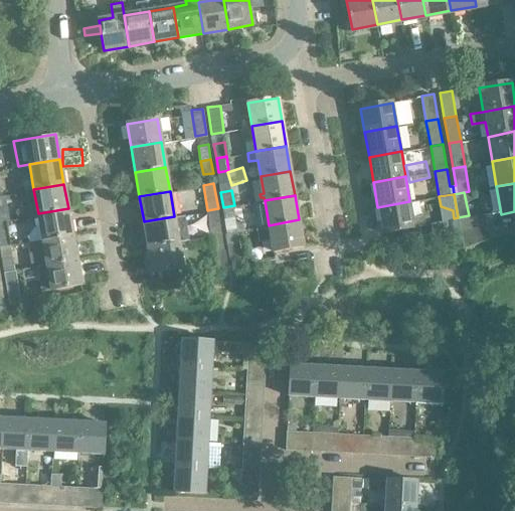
[(180,198),(181,213),(197,213),(196,197),(180,198)]
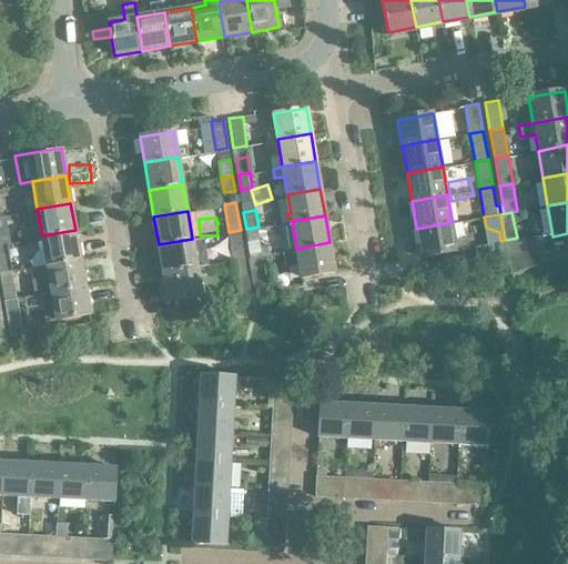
[(452,222),(416,229),(422,259),(457,253),(456,249),(469,247),(467,234),(455,237),(452,222)]
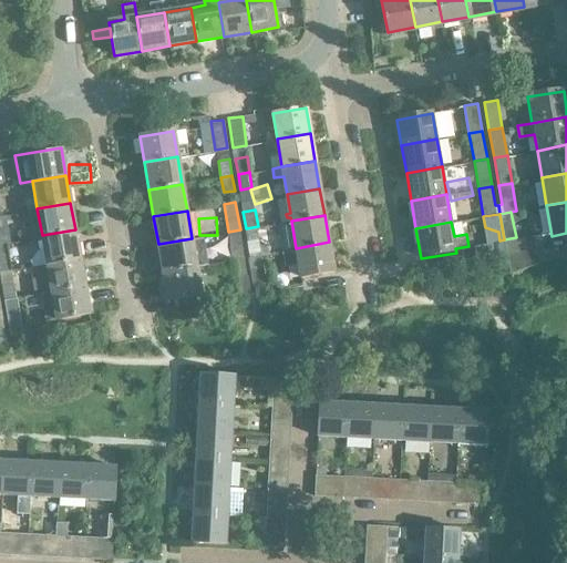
[(258,226),(246,228),(250,256),(270,253),(268,242),(260,243),(258,226)]
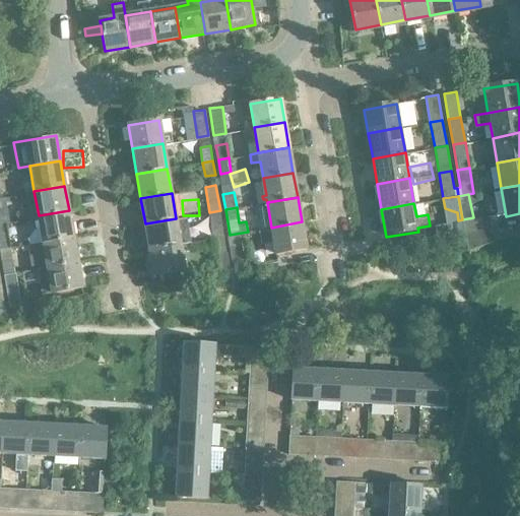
[(69,210),(39,215),(40,228),(34,229),(28,237),(29,243),(73,236),(69,210)]
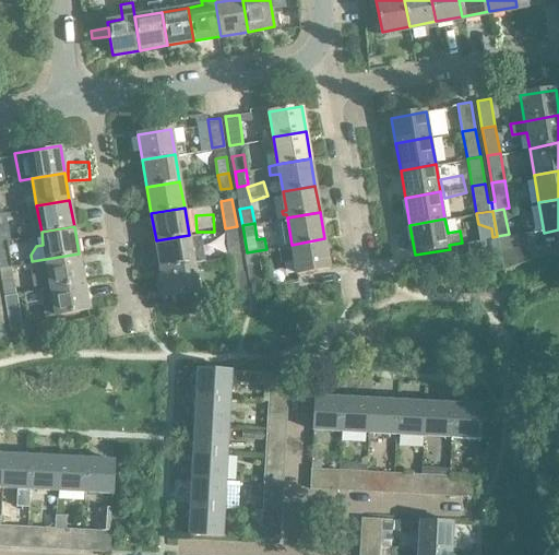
[(237,226),(225,228),(228,246),(239,244),(237,226)]
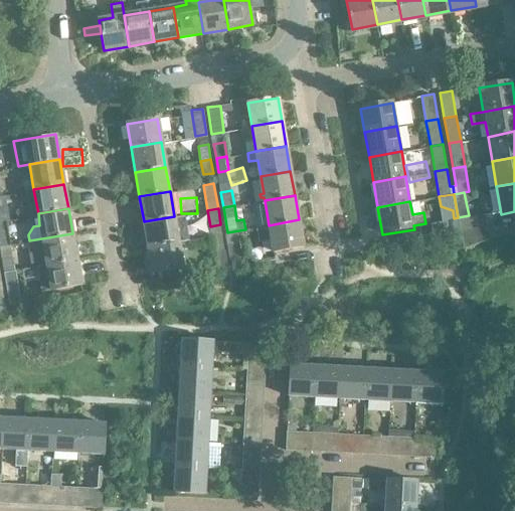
[(458,217),(461,230),(461,232),(487,227),(488,227),(485,212),(469,215),(458,217)]
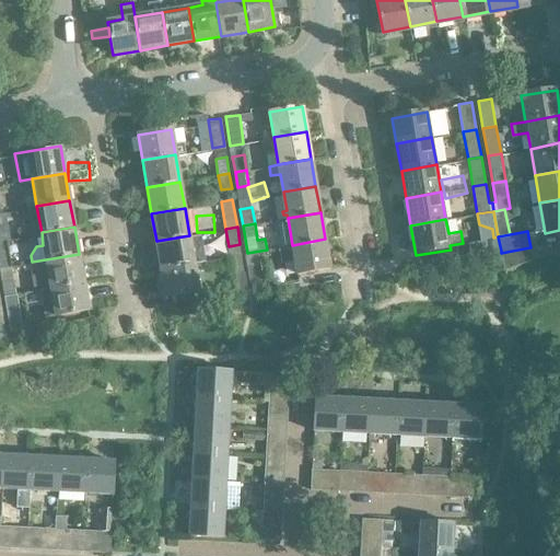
[(189,235),(156,241),(161,267),(194,262),(189,235)]
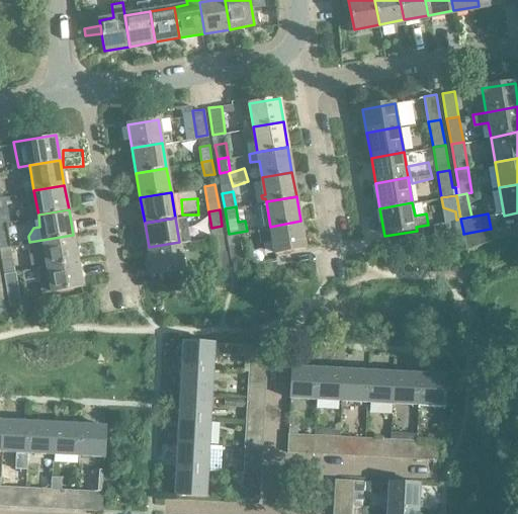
[(460,219),(456,220),(433,224),(436,237),(463,232),(460,219)]
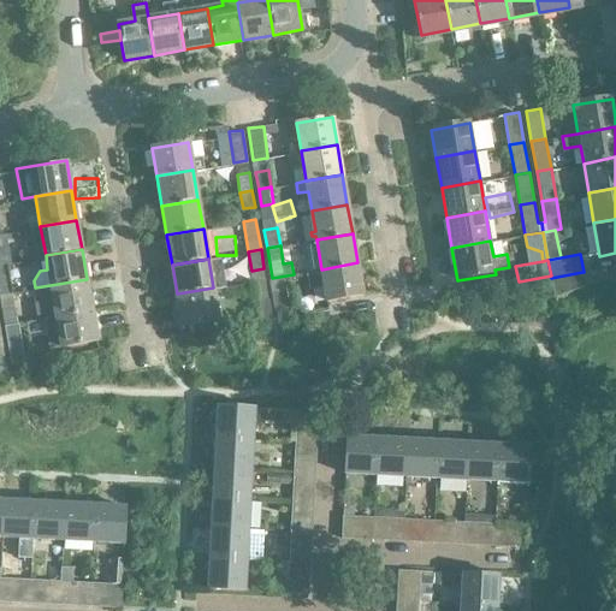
[(357,262),(321,270),(308,272),(311,286),(324,285),(327,302),(363,295),(357,262)]
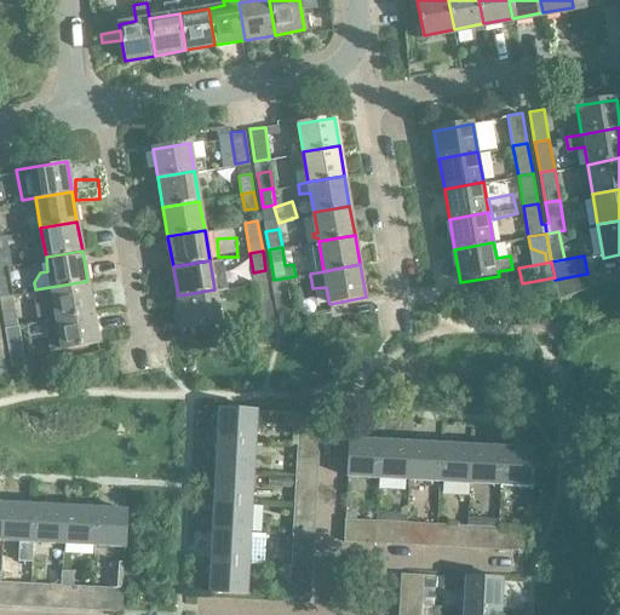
[(11,276),(0,277),(0,295),(13,293),(11,276)]
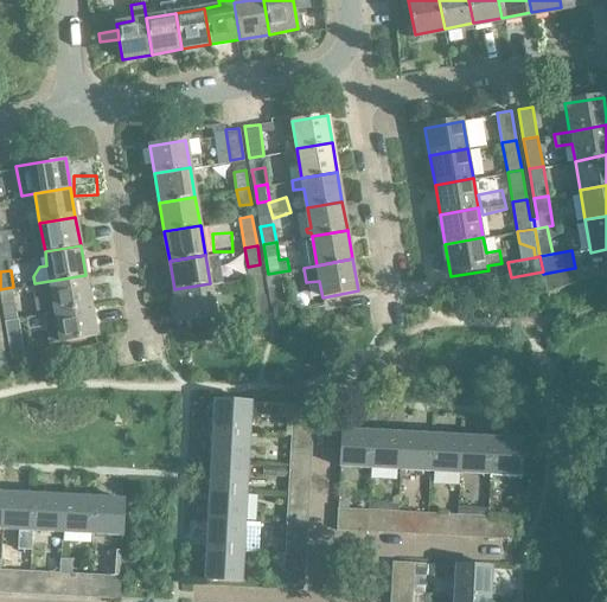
[(85,275),(34,283),(37,298),(52,295),(55,309),(90,303),(85,275)]
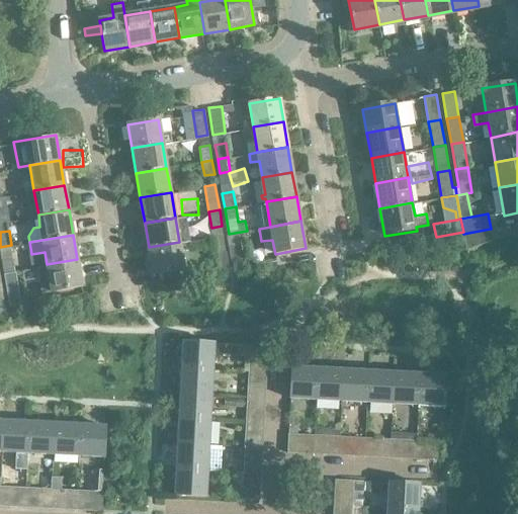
[(224,235),(212,236),(216,252),(227,250),(224,235)]
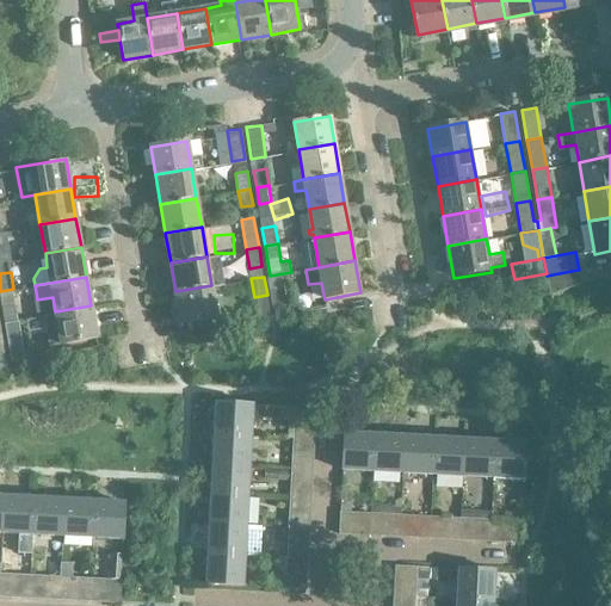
[(224,283),(211,285),(176,291),(181,323),(217,317),(214,301),(227,298),(224,283)]
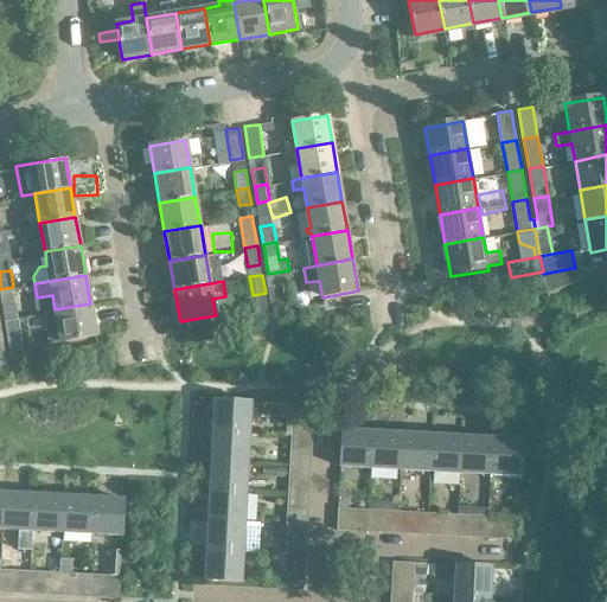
[(281,283),(269,286),(272,302),(283,301),(281,283)]
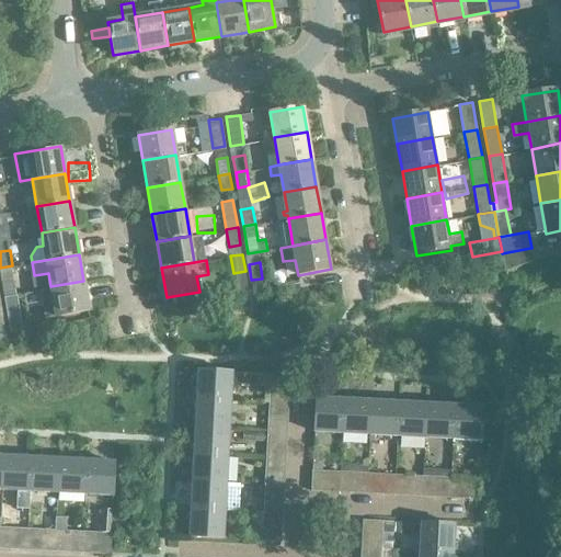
[(4,293),(16,291),(14,275),(13,275),(2,277),(4,293)]
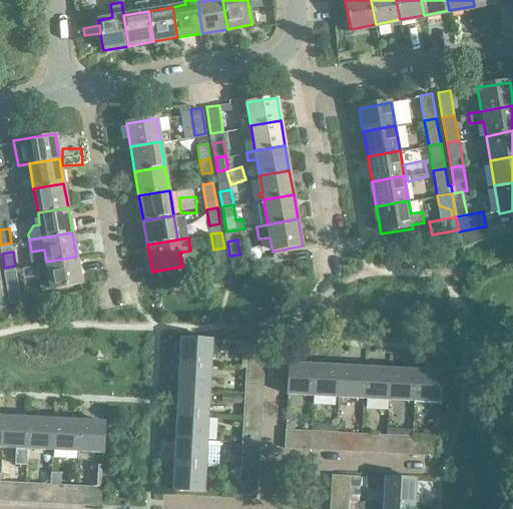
[(76,257),(46,262),(37,264),(42,291),(51,289),(81,284),(76,257)]
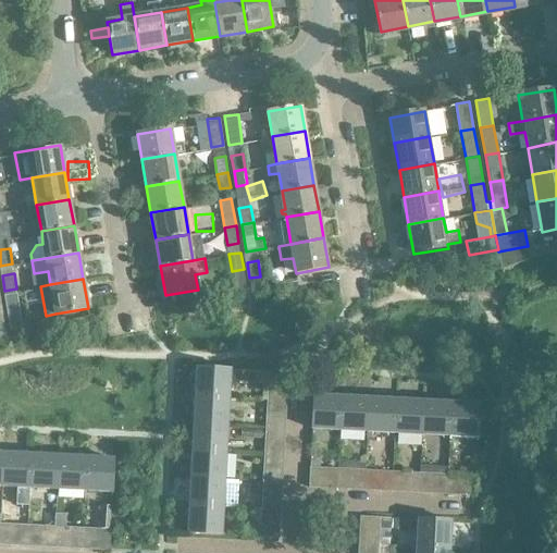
[(9,317),(22,315),(16,289),(4,291),(7,302),(9,317)]
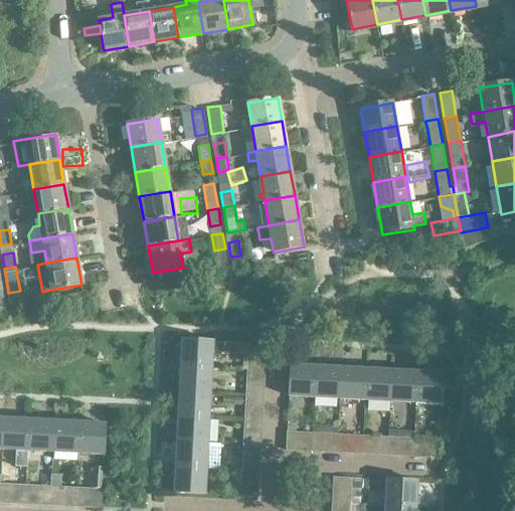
[(182,363),(213,365),(214,341),(183,339),(182,363)]
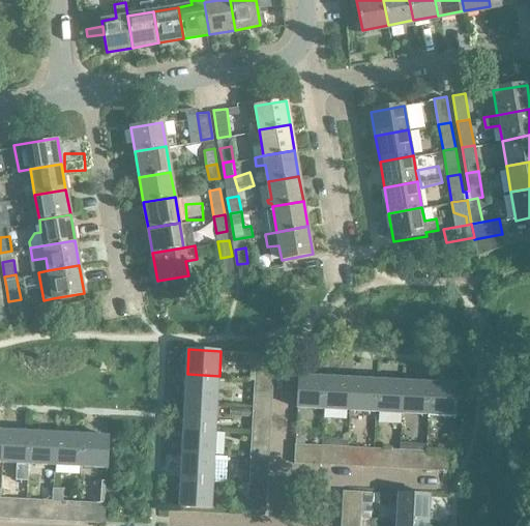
[(254,377),(273,378),(274,353),(242,352),(241,362),(251,362),(249,377),(254,377)]
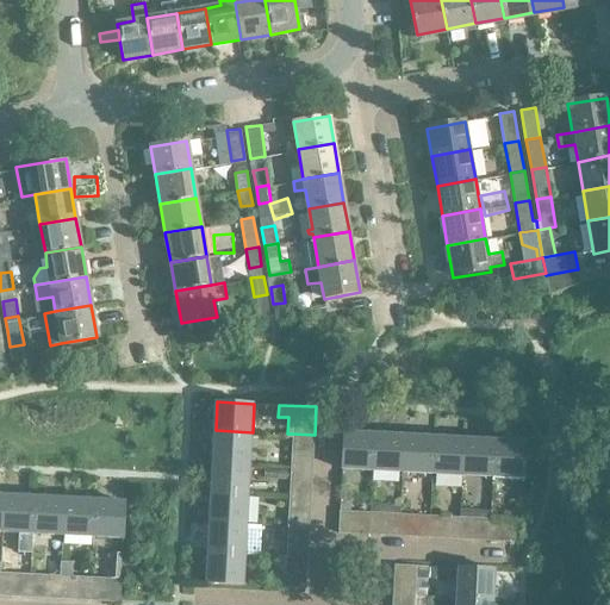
[(216,430),(215,461),(250,462),(253,432),(216,430)]
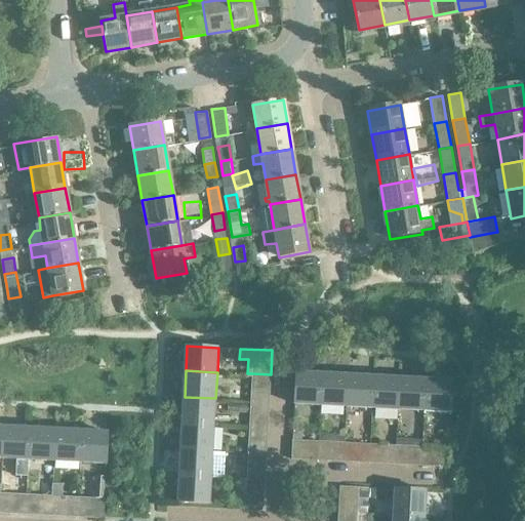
[(322,405),(323,374),(297,372),(295,404),(322,405)]
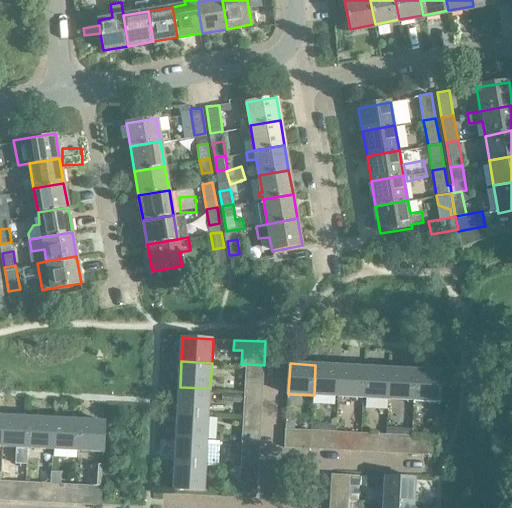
[(245,364),(244,390),(263,391),(264,365),(245,364)]
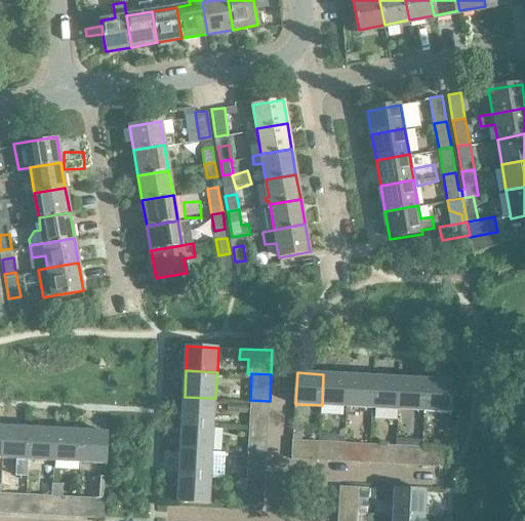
[(323,374),(322,405),(347,406),(349,375),(323,374)]
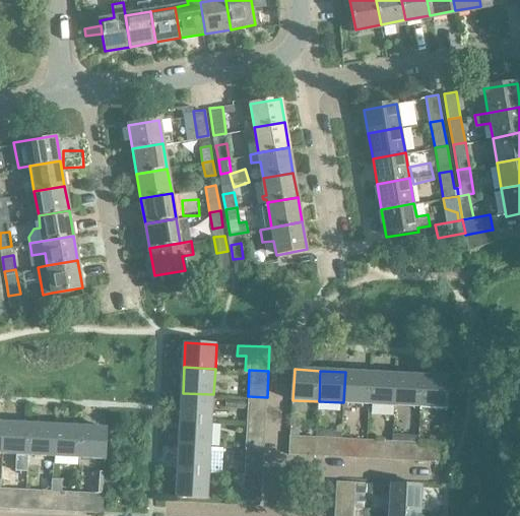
[(371,373),(345,372),(343,402),(370,404),(371,373)]
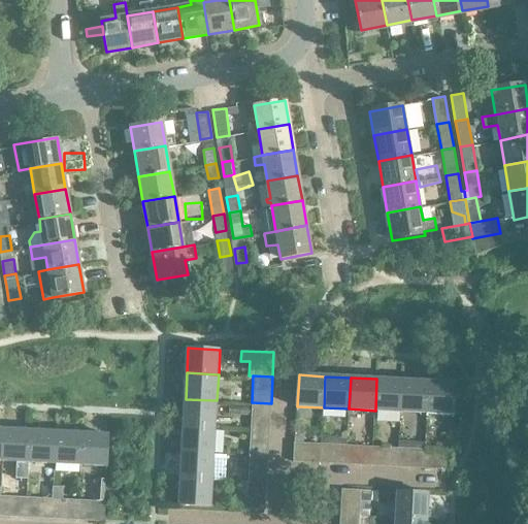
[(376,379),(375,411),(401,412),(402,381),(376,379)]
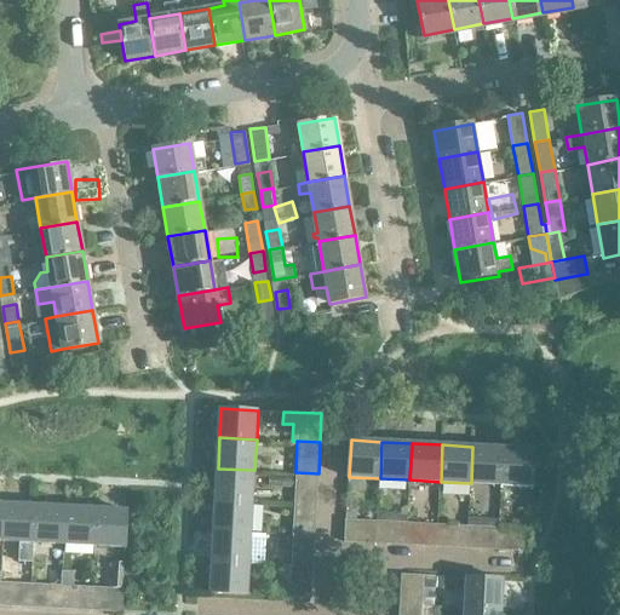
[(504,448),(472,447),(471,483),(503,484),(504,448)]
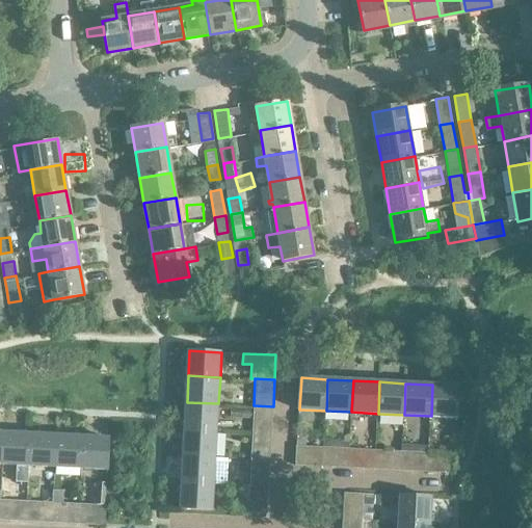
[(432,385),(431,416),(457,418),(459,386),(432,385)]
